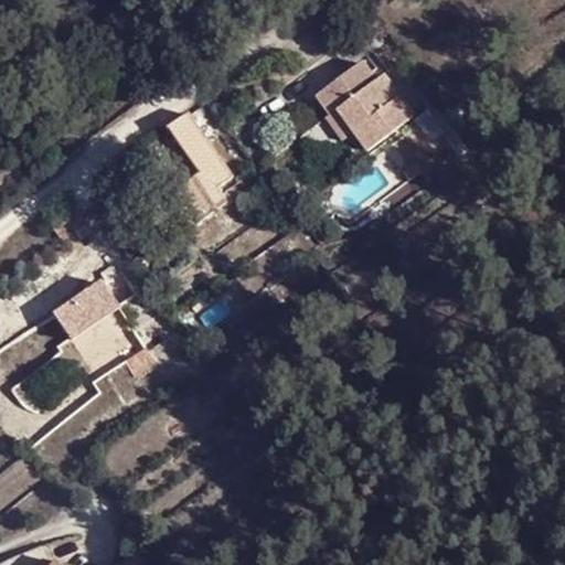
[(362,60),(316,95),(330,114),(337,107),(352,127),(368,146),(413,110),(382,71),(375,77),(365,85),(360,77),(369,70),(362,60)]
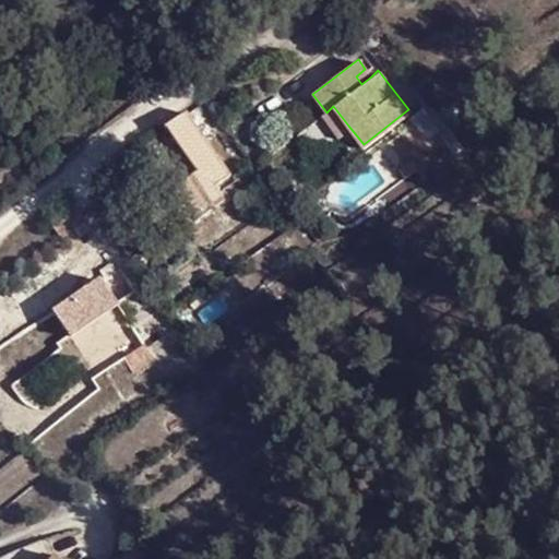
[(371,76),(365,69),(356,76),(361,84),(371,76)]
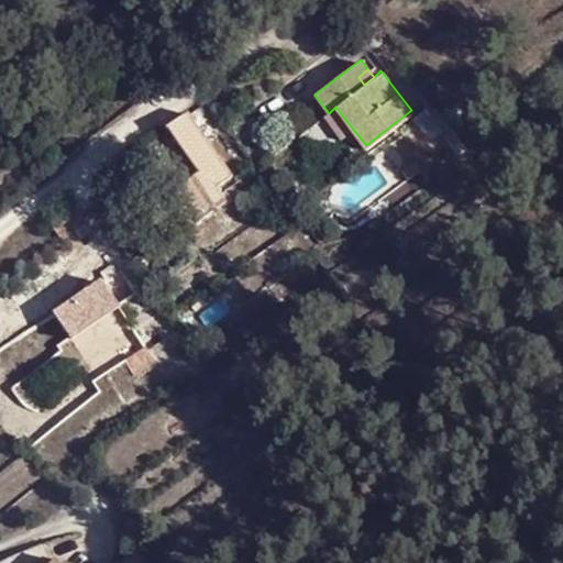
[(340,136),(351,127),(335,107),(329,113),(322,118),(340,136)]
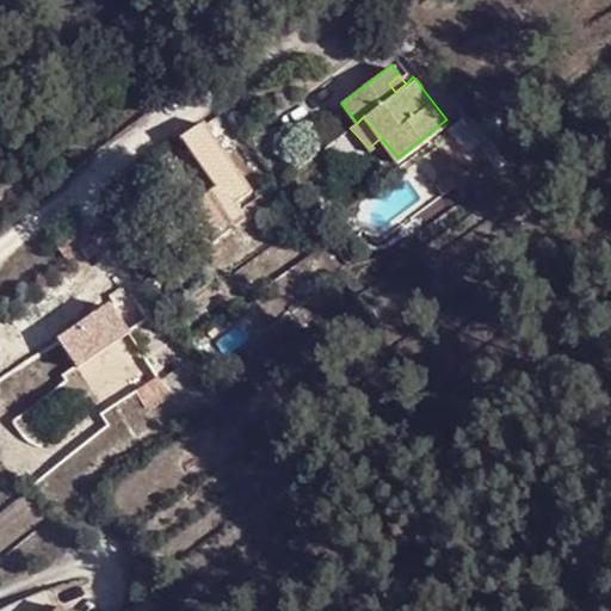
[(210,232),(217,244),(247,222),(235,205),(251,193),(203,127),(181,143),(216,189),(181,213),(199,239),(210,232)]
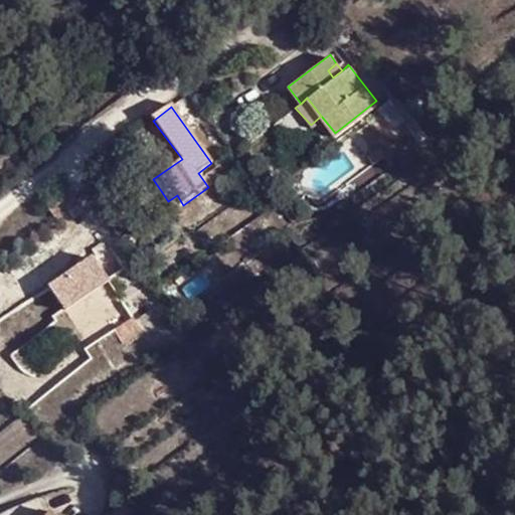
[(45,287),(65,318),(112,288),(92,258),(45,287)]
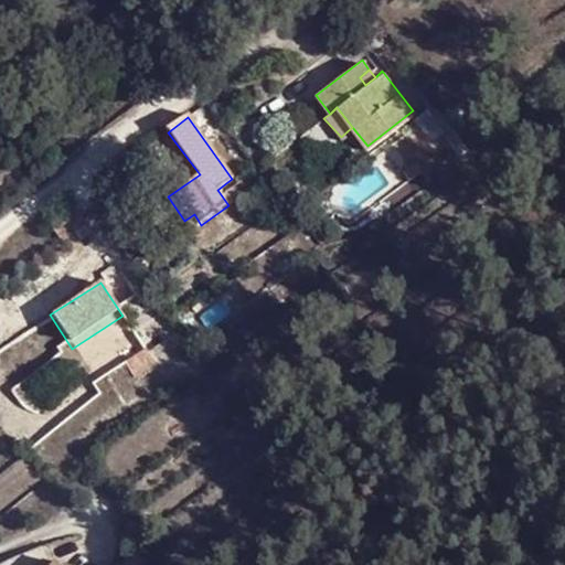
[(114,326),(84,345),(93,358),(81,366),(96,387),(107,380),(115,391),(156,362),(148,352),(171,337),(156,315),(123,339),(114,326)]
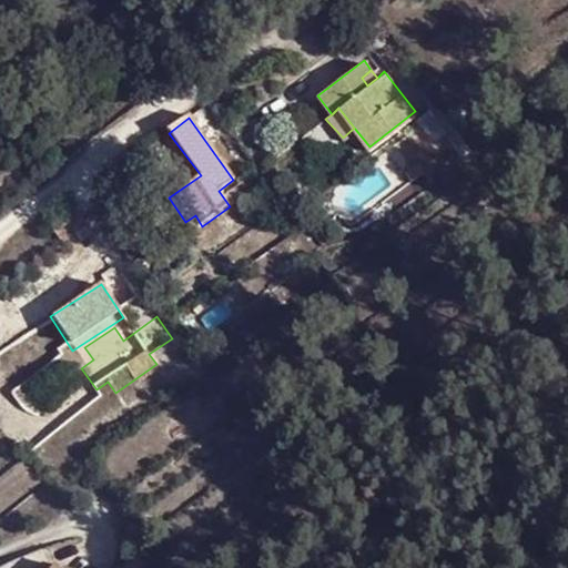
[(115,393),(127,407),(168,381),(156,364),(115,393)]
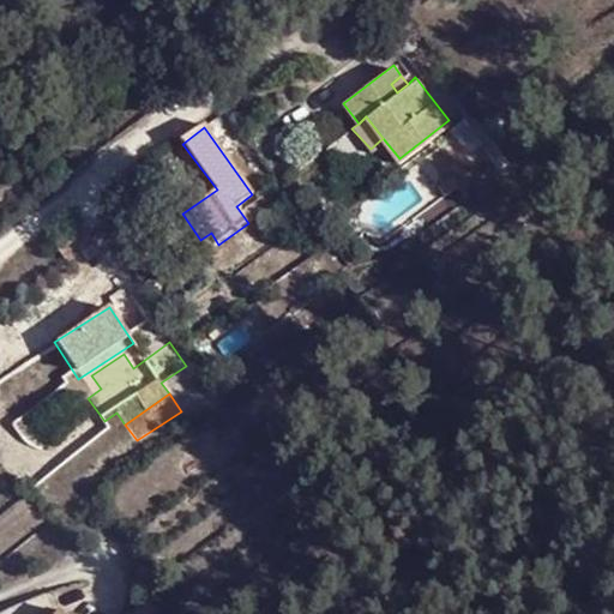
[(58,613),(49,602),(32,613),(58,613)]
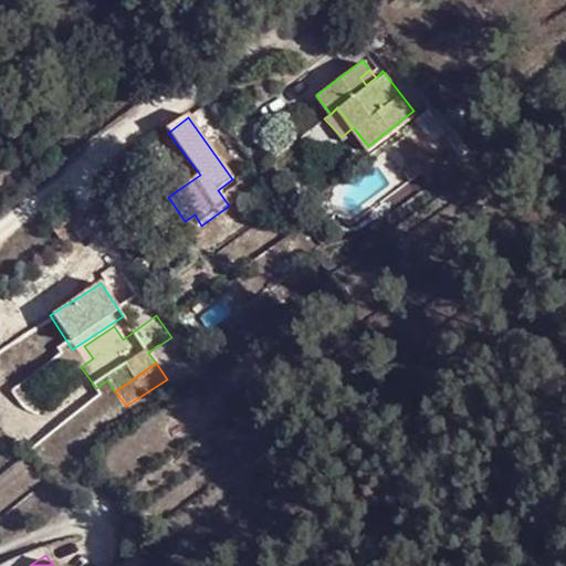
[(67,565),(45,555),(53,565),(67,565)]
